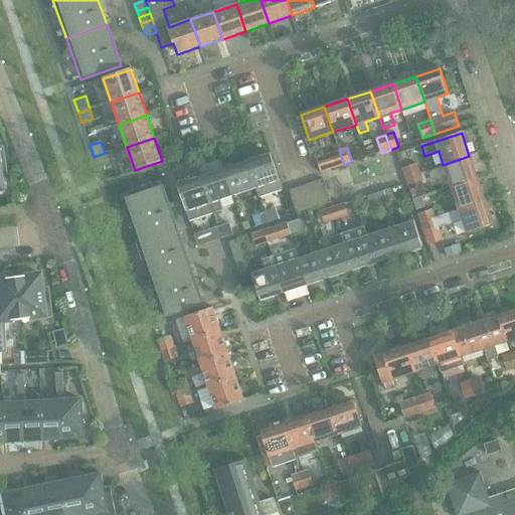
[(320,172),(344,165),(339,150),(315,158),(320,172)]
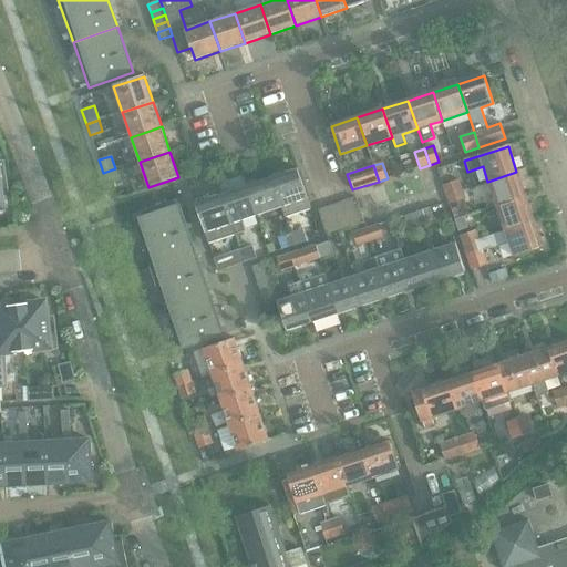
[(120,181),(115,168),(103,173),(107,185),(120,181)]
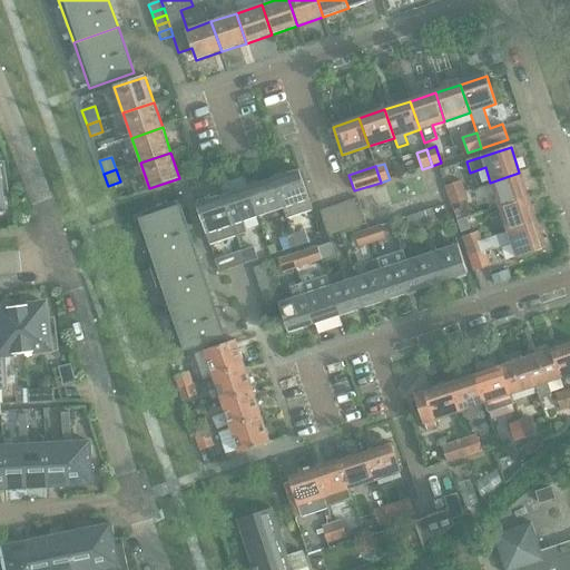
[(298,170),(273,179),(284,209),(283,209),(286,220),(312,210),(308,200),(298,170)]
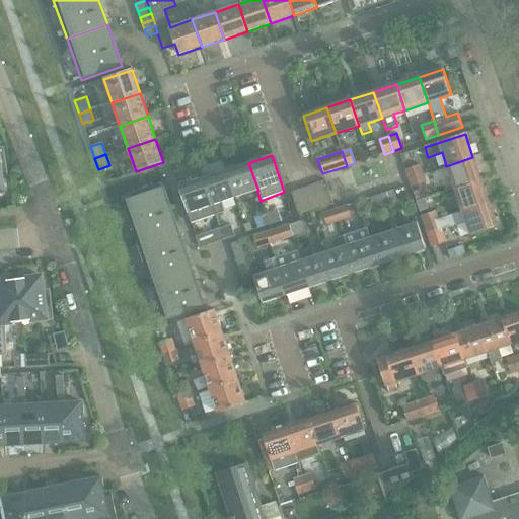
[(446,166),(454,189),(480,180),(472,157),(446,166)]
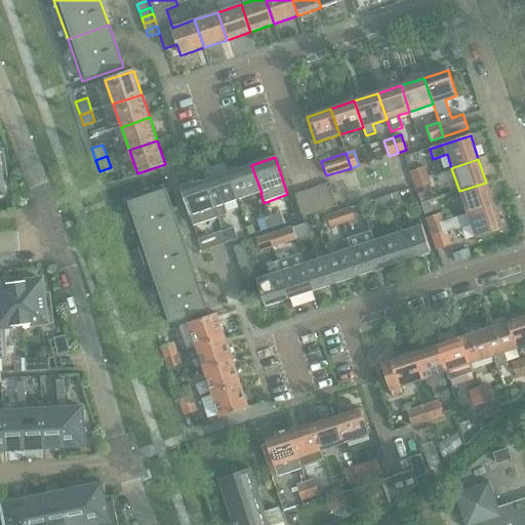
[(238,200),(260,193),(261,193),(251,165),(229,172),(238,200)]
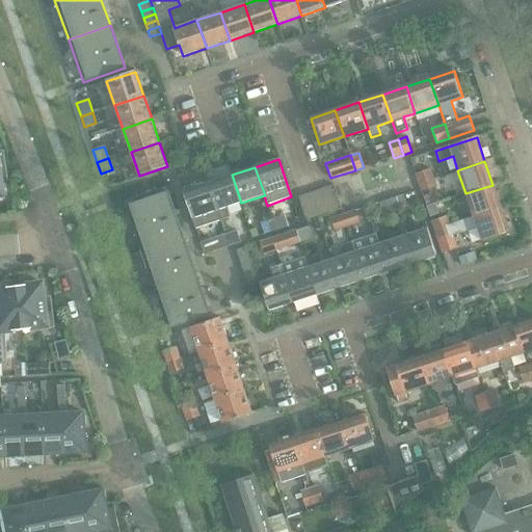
[(416,174),(419,183),(433,178),(430,168),(416,174)]
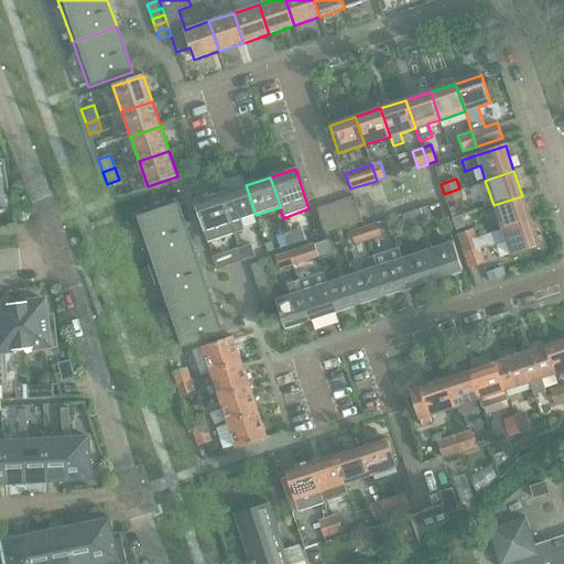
[(246,185),(220,194),(230,224),(256,215),(246,185)]
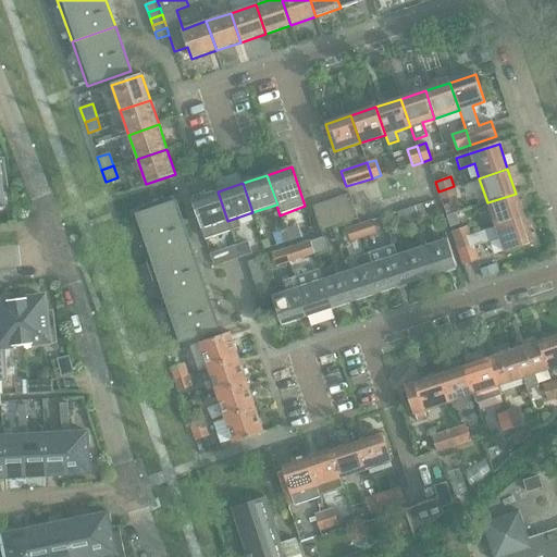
[(457,195),(454,186),(438,192),(442,201),(457,195)]
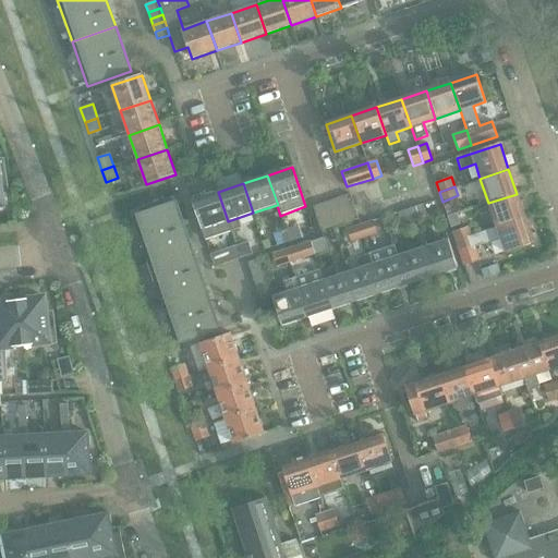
[(192,201),(203,230),(206,241),(231,232),(228,221),(218,192),(192,201)]
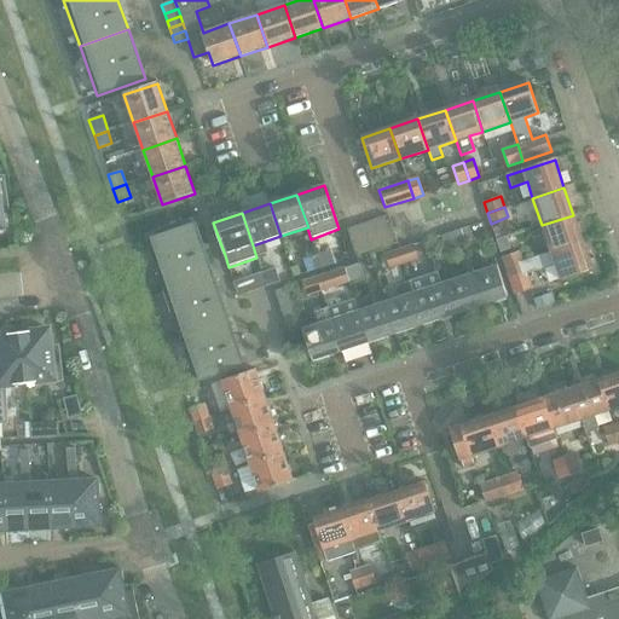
[(542,225),(551,253),(583,243),(573,215),(542,225)]
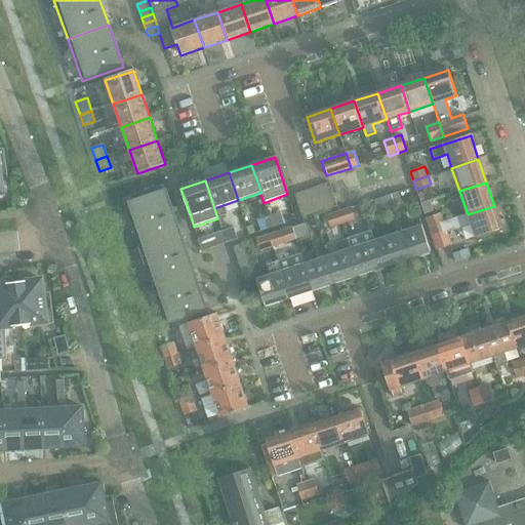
[(329,184),(318,188),(325,210),(336,207),(329,184)]
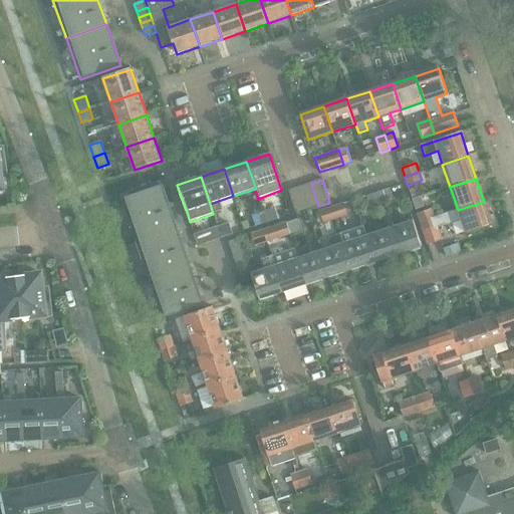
[(119,196),(134,237),(174,223),(160,182),(119,196)]
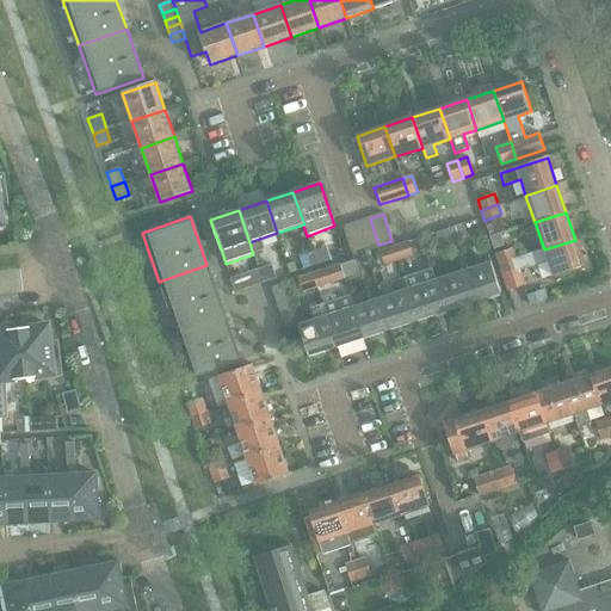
[(370,218),(356,223),(365,250),(378,245),(370,218)]
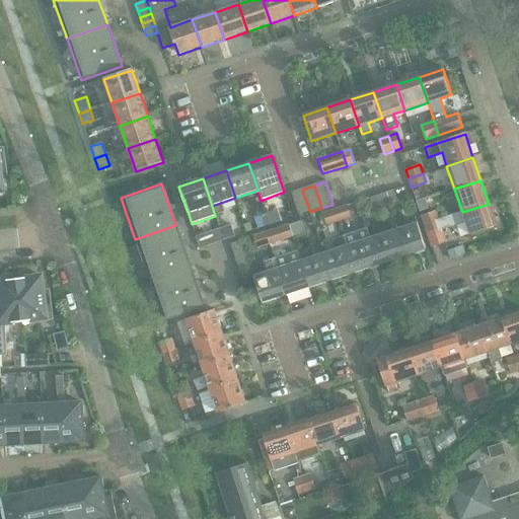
[(299,216),(310,212),(302,190),(291,193),(299,216)]
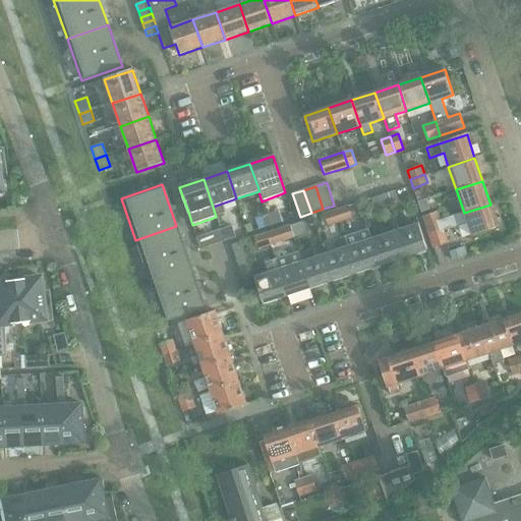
[(395,190),(384,194),(387,206),(399,201),(395,190)]
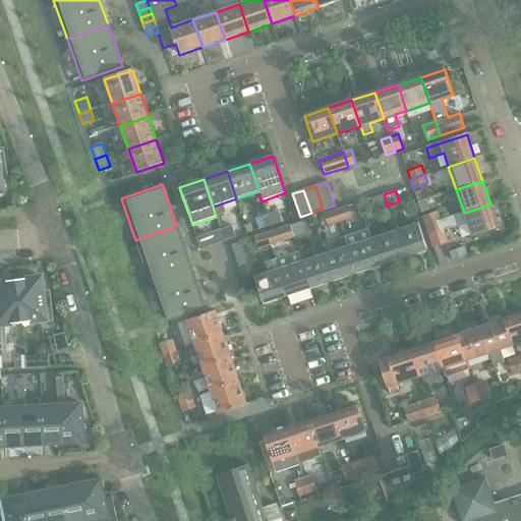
[(374,211),(387,206),(384,194),(370,198),(374,211)]
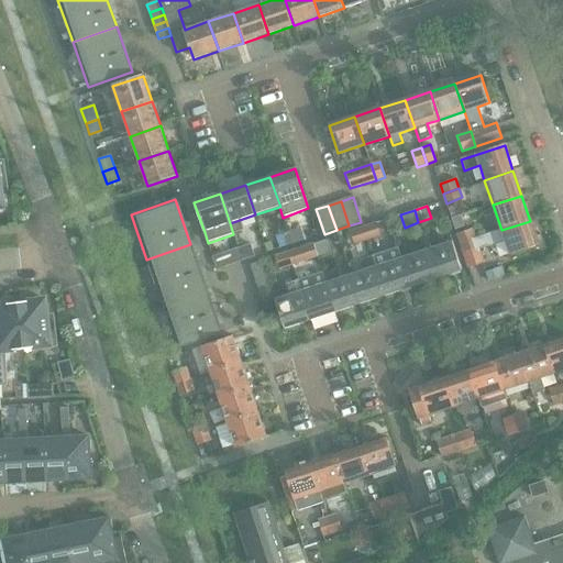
[(501,230),(475,239),(460,244),(468,268),(484,263),(479,250),(505,241),(510,255),(539,245),(530,221),(501,230)]
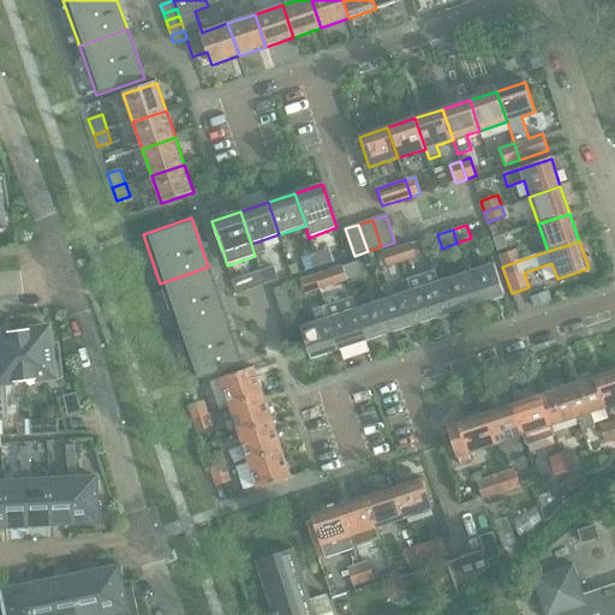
[(411,244),(396,249),(401,262),(416,257),(411,244)]
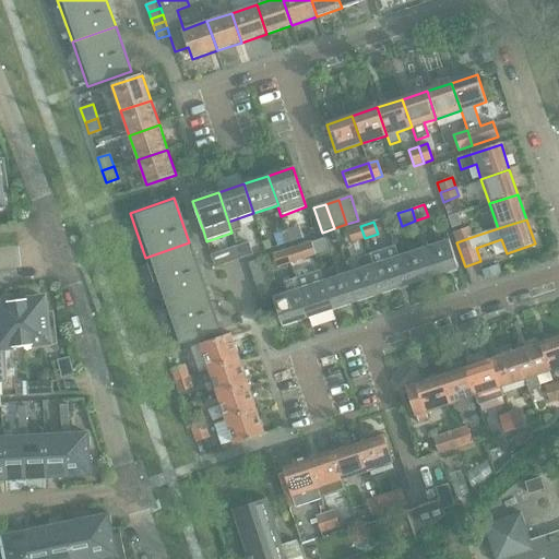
[(299,225),(286,229),(290,242),(304,238),(299,225)]
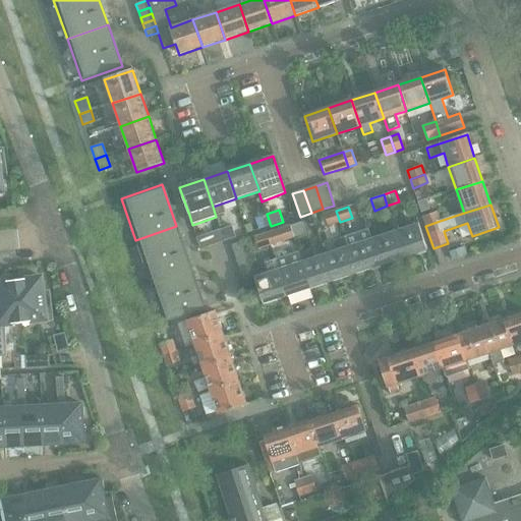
[(329,226),(340,222),(336,211),(325,214),(329,226)]
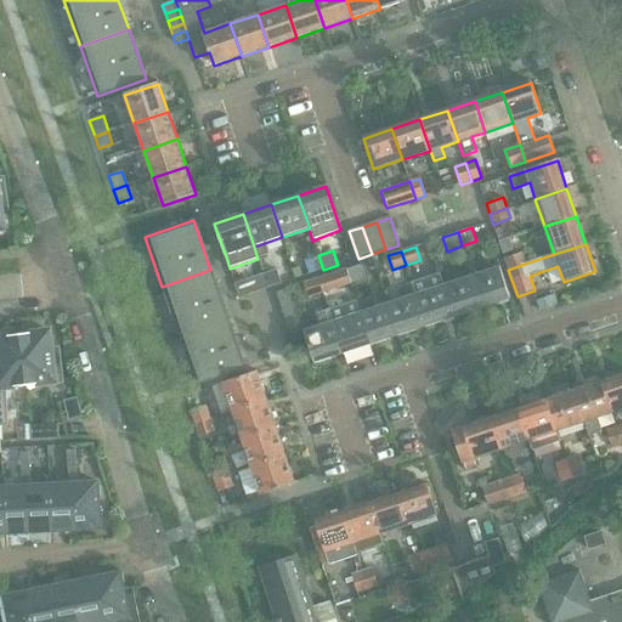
[(504,259),(508,270),(525,264),(521,253),(504,259)]
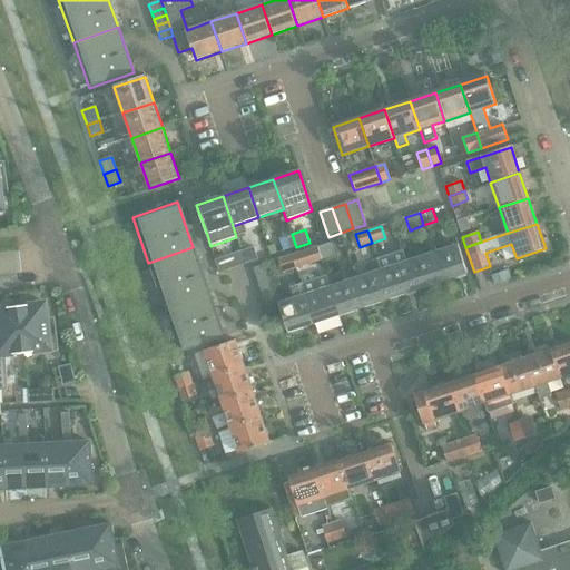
[(283,252),(296,247),(292,234),(278,239),(283,252)]
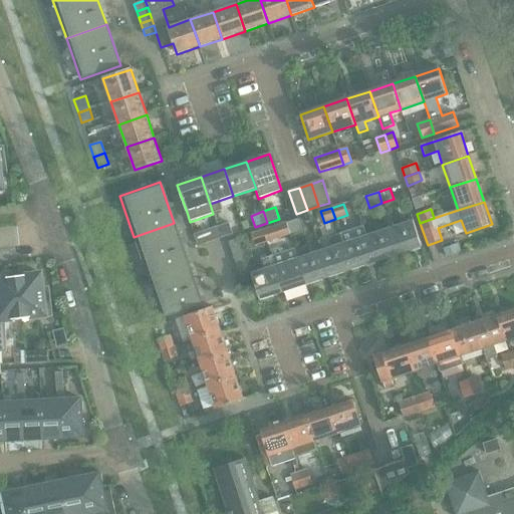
[(297,219),(286,223),(290,234),(301,230),(297,219)]
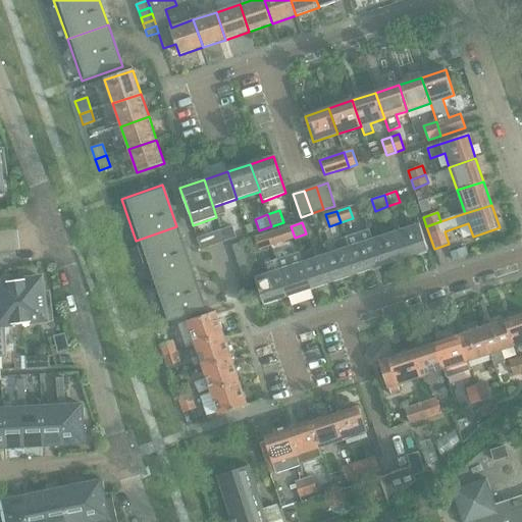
[(419,223),(396,231),(405,259),(428,252),(419,223)]
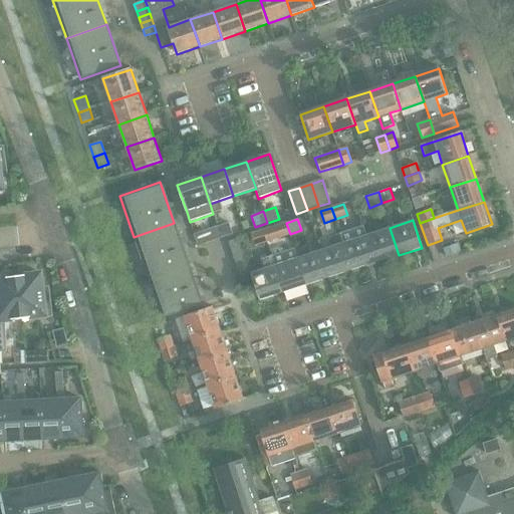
[(248,221),(242,223),(244,231),(250,229),(248,221)]
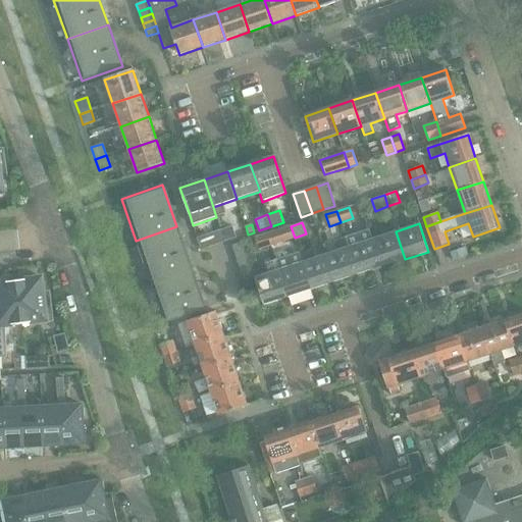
[(136,241),(150,281),(191,268),(176,226),(136,241)]
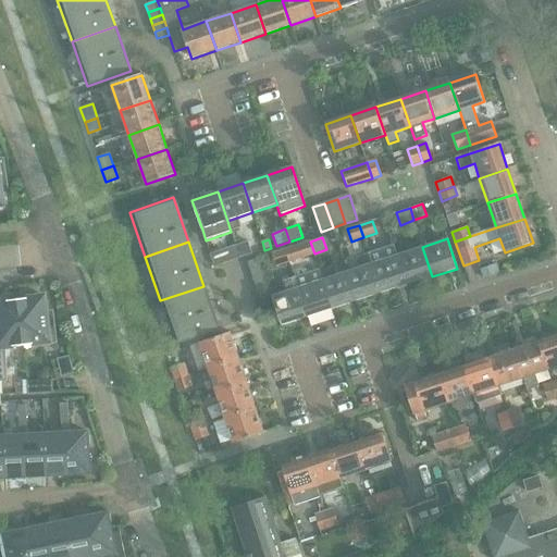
[(247,242),(236,246),(240,258),(251,255),(247,242)]
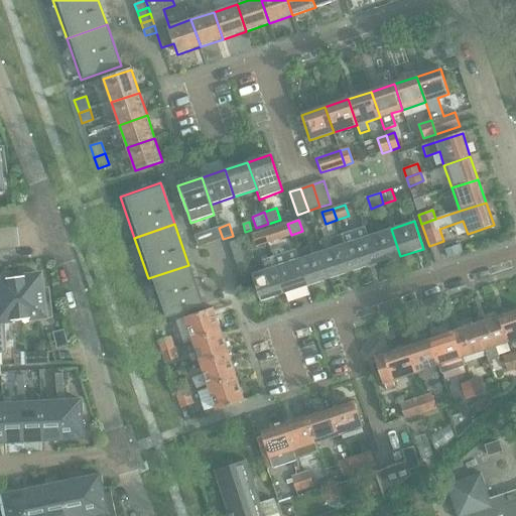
[(268,242),(291,235),(287,224),(264,231),(268,242)]
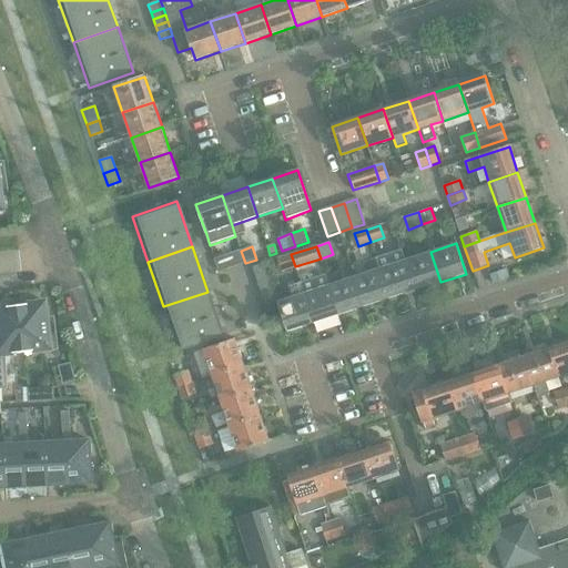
[(401,250),(376,257),(389,298),(415,291),(405,261),(401,250)]
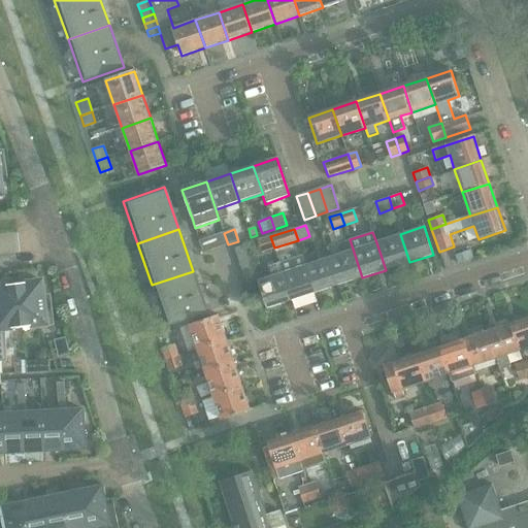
[(203,253),(228,244),(224,233),(199,240),(203,253)]
